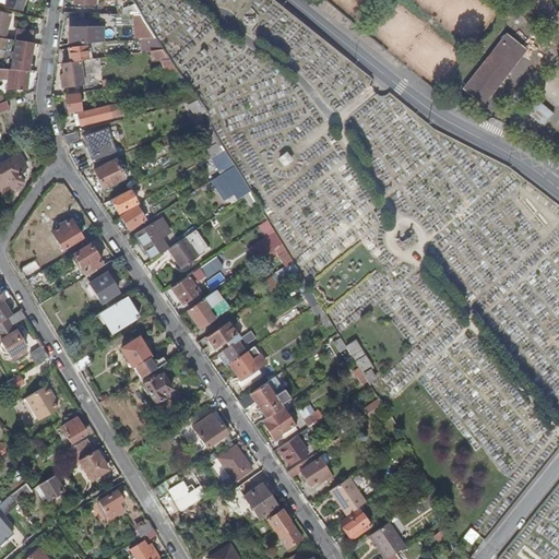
[(23,0),(7,0),(7,4),(22,9),(23,0)]
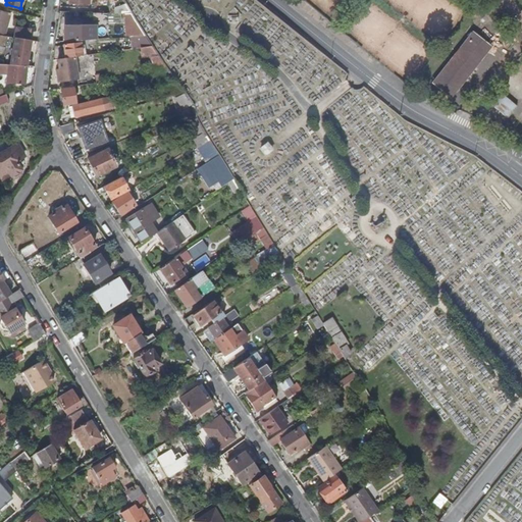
[(0,9),(0,33),(4,35),(11,13),(0,9)]
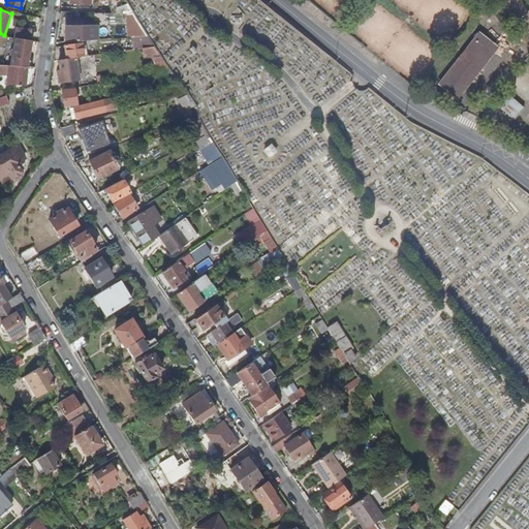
[(75,12),(61,11),(60,22),(75,23),(75,12)]
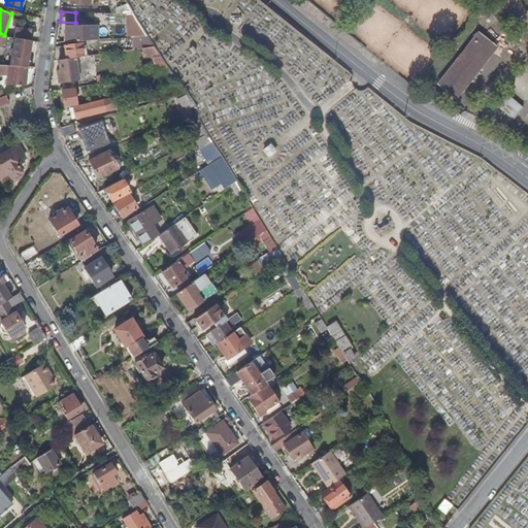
[(134,14),(121,14),(122,38),(132,37),(149,36),(134,14)]
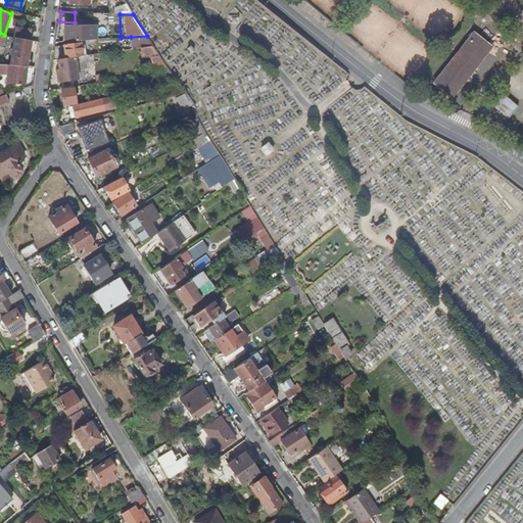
[(64,27),(65,42),(90,40),(89,26),(64,27)]
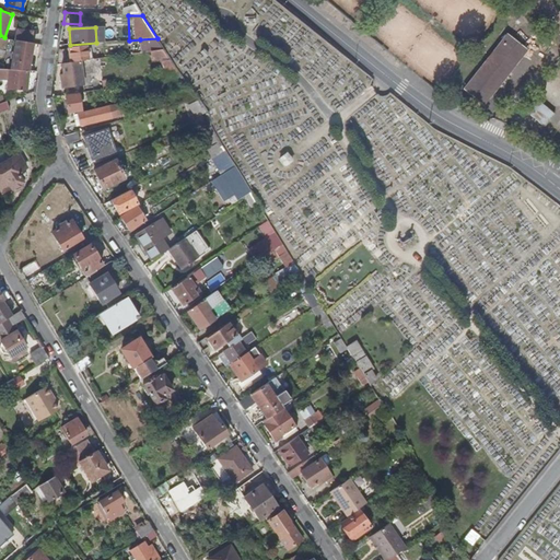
[(528,51),(510,37),(466,86),(485,102),(528,51)]
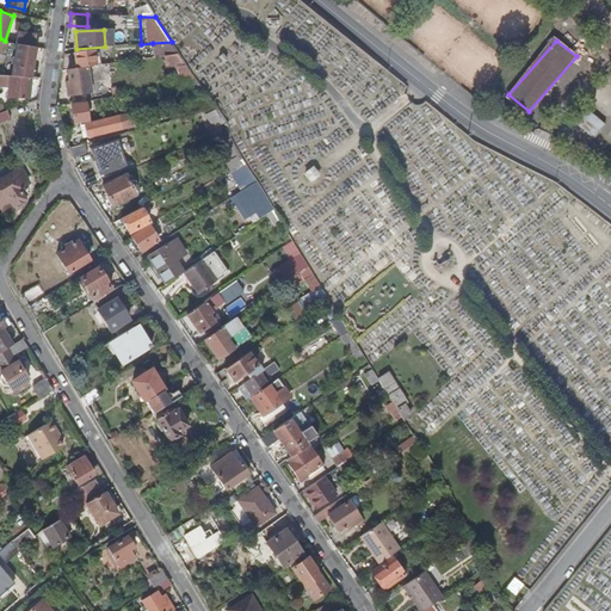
[(172,42),(153,43),(154,57),(165,55),(179,54),(172,42)]
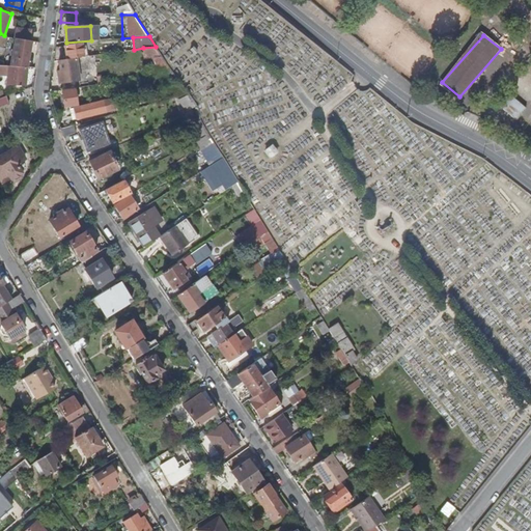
[(27,67),(30,42),(17,39),(10,66),(27,67)]
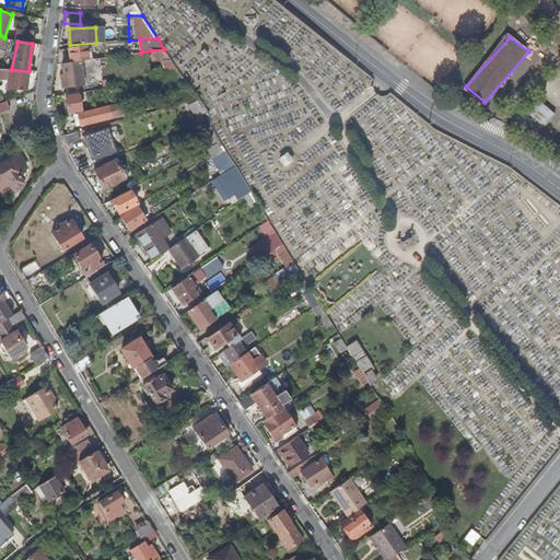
[(88,47),(59,49),(57,63),(61,63),(80,60),(89,59),(88,47)]
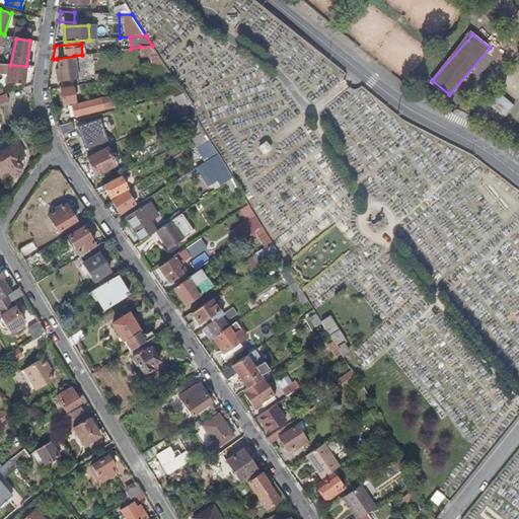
[(169,71),(152,46),(140,47),(141,57),(149,55),(159,72),(169,71)]
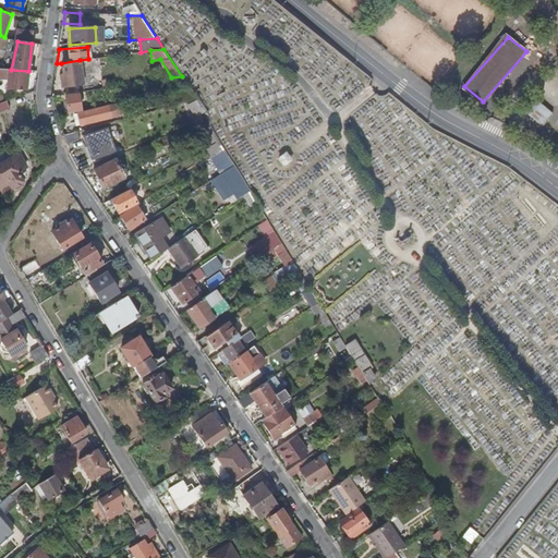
[(80,60),(61,63),(63,74),(60,74),(61,87),(83,84),(83,85),(99,83),(98,72),(82,73),(80,60)]
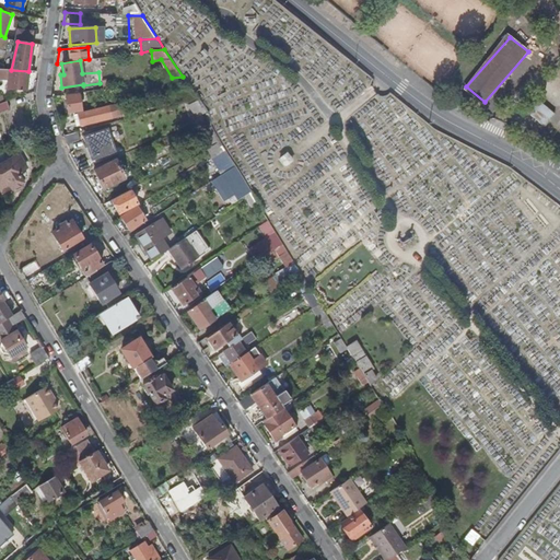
[(11,70),(8,70),(7,91),(27,91),(28,71),(11,70)]
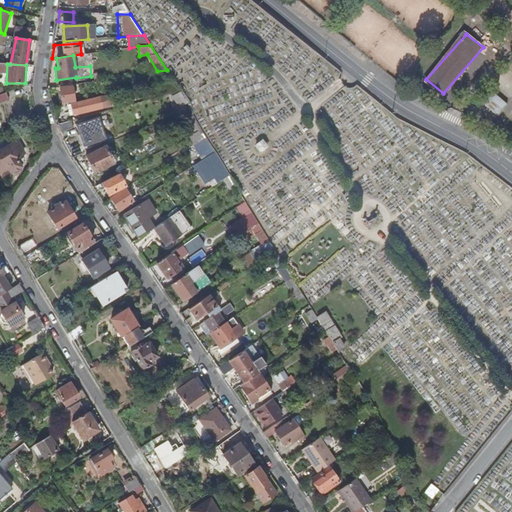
[(78,84),(59,87),(61,104),(74,102),(72,93),(80,92),(78,84)]
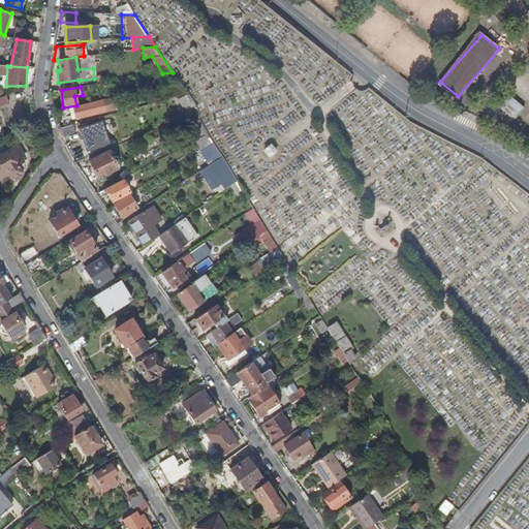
[(515,120),(524,109),(507,94),(497,105),(515,120)]
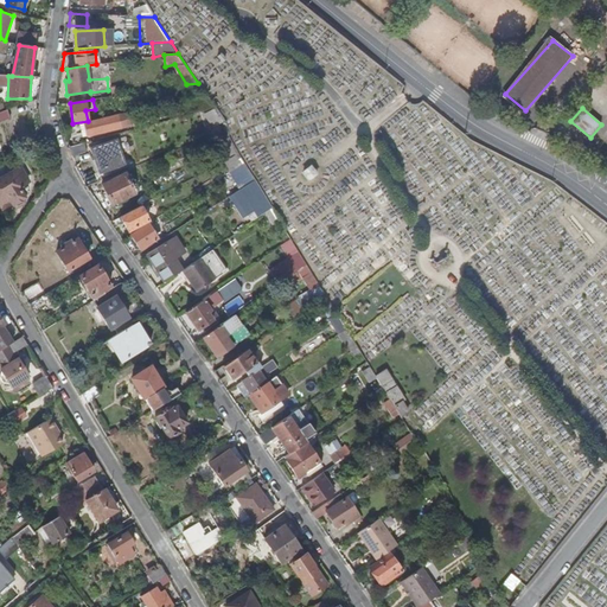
[(119,115),(83,123),(85,136),(121,128),(119,115)]
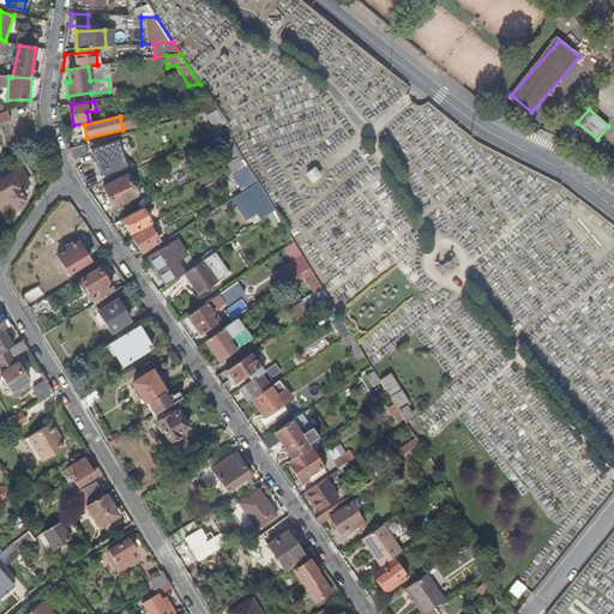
[(239,154),(229,138),(222,144),(232,158),(239,154)]
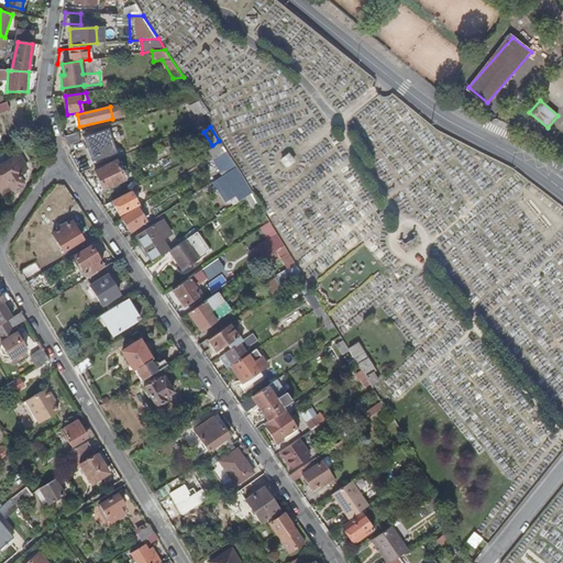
[(108,130),(84,138),(91,161),(114,153),(108,130)]
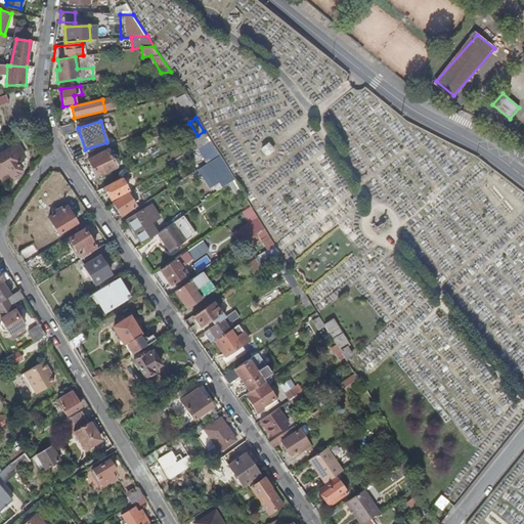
[(73,124),(59,127),(61,135),(75,131),(73,124)]
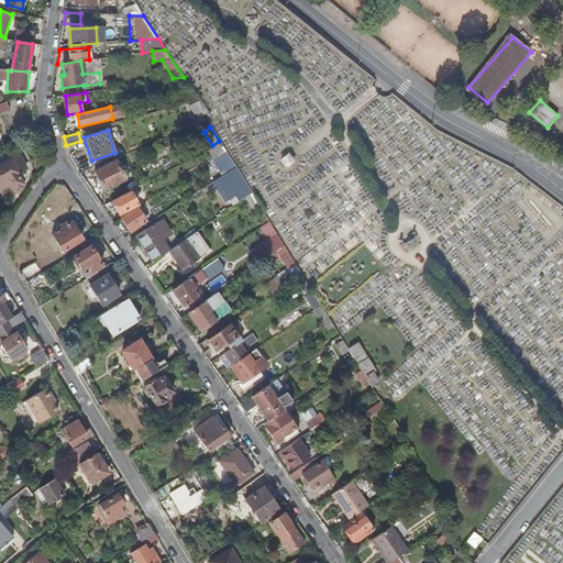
[(12,159),(6,150),(0,152),(0,191),(1,194),(10,188),(13,190),(15,191),(18,190),(21,187),(22,186),(21,184),(17,175),(25,168),(18,156),(12,159)]
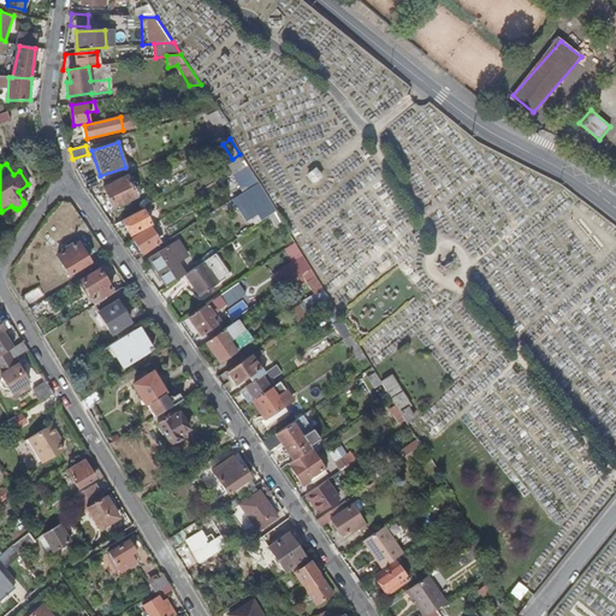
[(311,184),(321,178),(315,167),(304,172),(311,184)]
